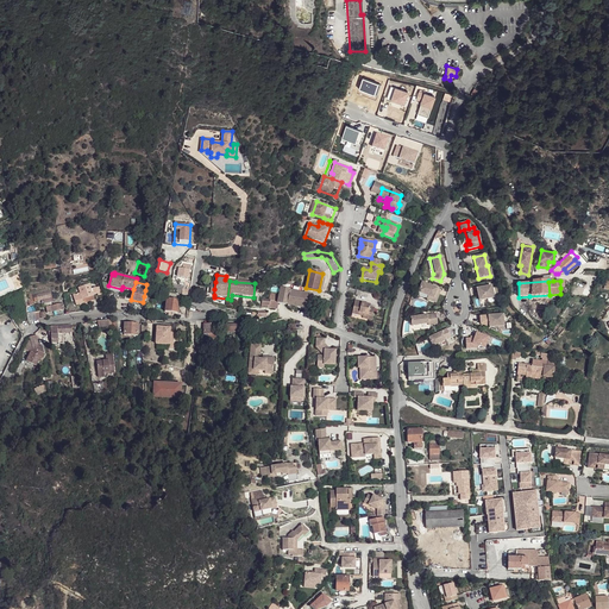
[(439,290),(420,283),(416,293),(426,296),(435,300),(439,290)]
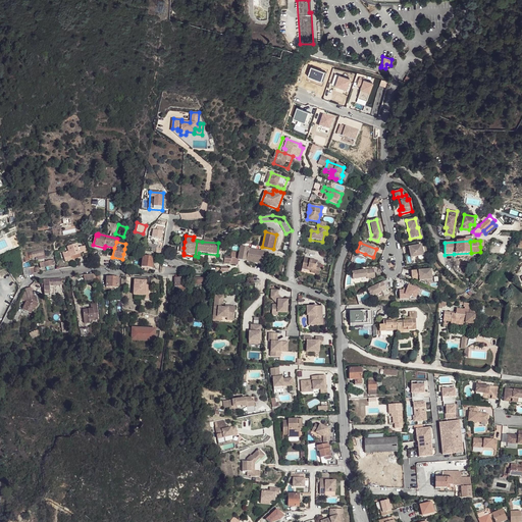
[(69,251),(70,257),(81,253),(85,251),(83,247),(79,248),(77,244),(67,247),(69,251)]
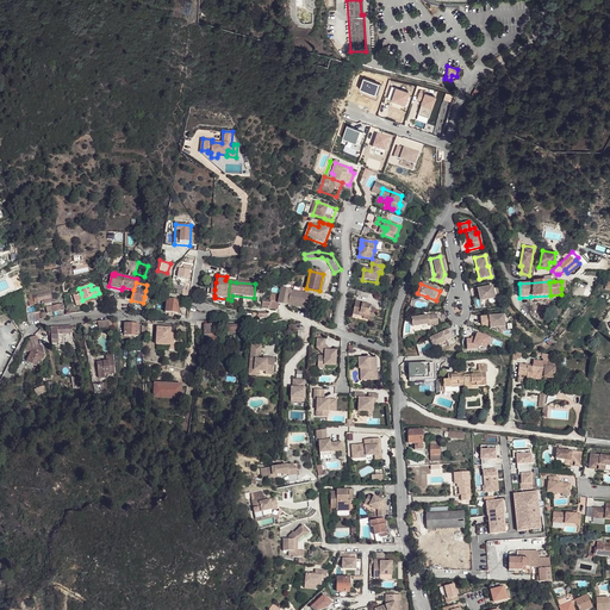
[(309,294),(291,291),(291,290),(280,287),(279,296),(268,294),(268,300),(262,300),(261,309),(278,310),(279,304),(292,306),(291,311),(297,312),(298,307),(305,310),(309,294)]
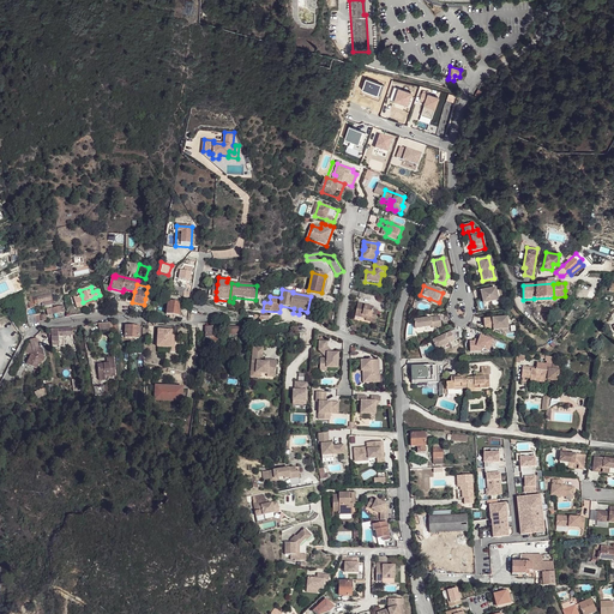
[(493,289),(479,292),(481,304),(495,300),(493,289)]
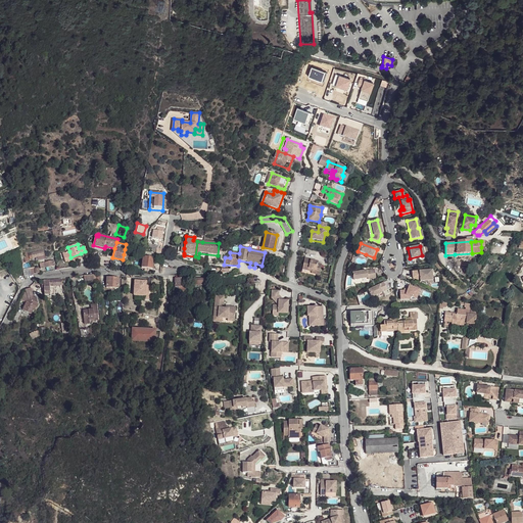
[(25,258),(26,263),(30,262),(29,258),(37,256),(38,260),(46,259),(44,250),(28,253),(28,251),(25,252),(26,258),(25,258)]
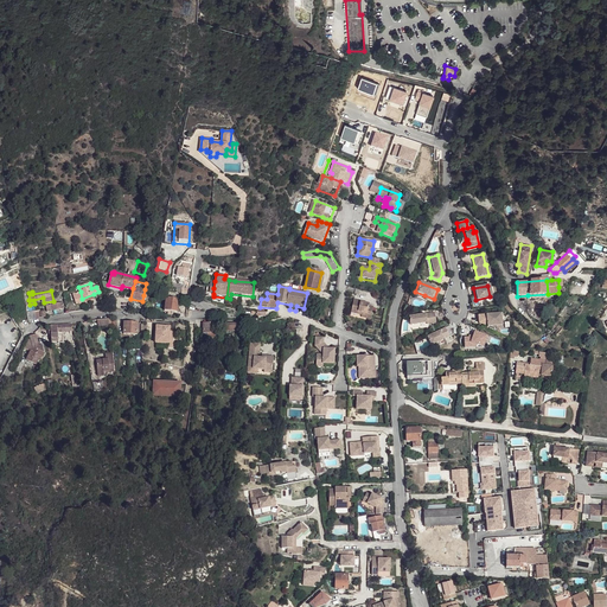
[(81,292),(74,294),(76,305),(83,302),(82,299),(81,292)]
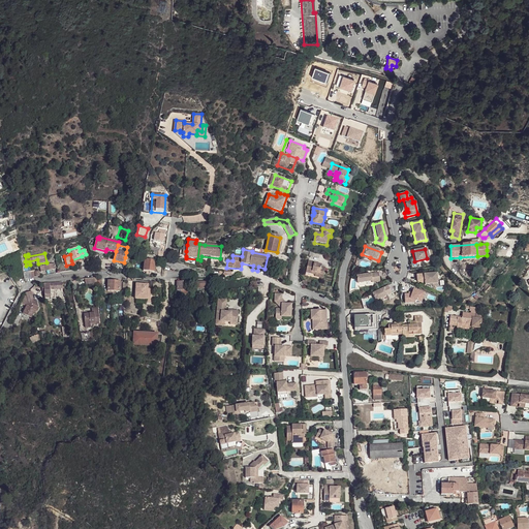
[(145,258),(144,271),(147,271),(147,274),(150,275),(150,272),(154,272),(156,260),(153,259),(145,258)]
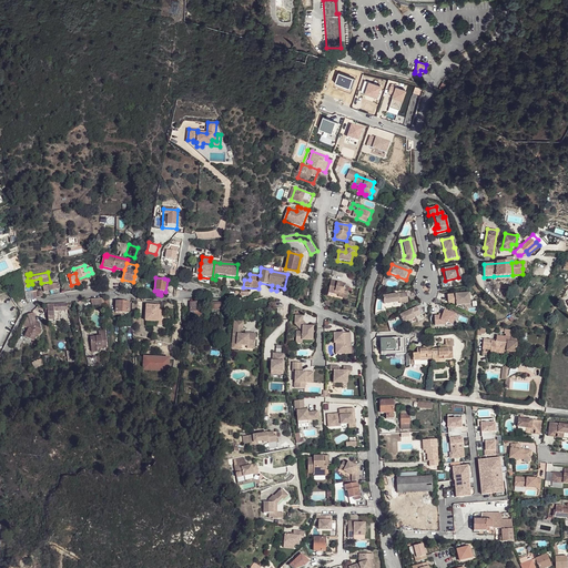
[(342,298),(346,300),(348,288),(344,287),(345,285),(336,284),(337,283),(331,281),(330,291),(335,292),(334,294),(338,295),(343,296),(342,298)]
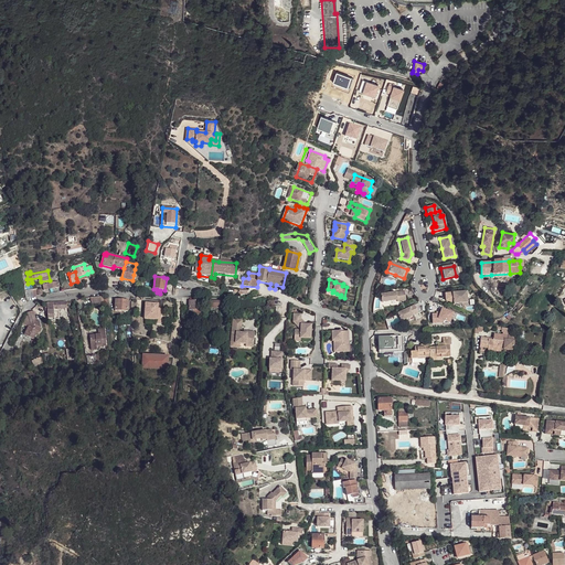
[(25,298),(43,295),(42,289),(38,290),(36,289),(32,289),(24,291),(25,298)]
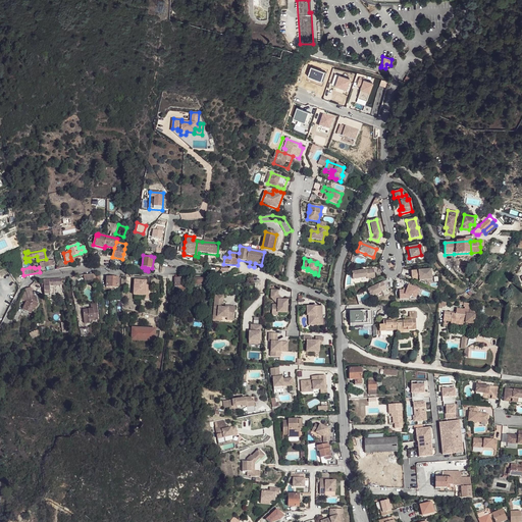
[(374,268),(352,272),(353,279),(367,277),(367,274),(374,273),(374,268)]
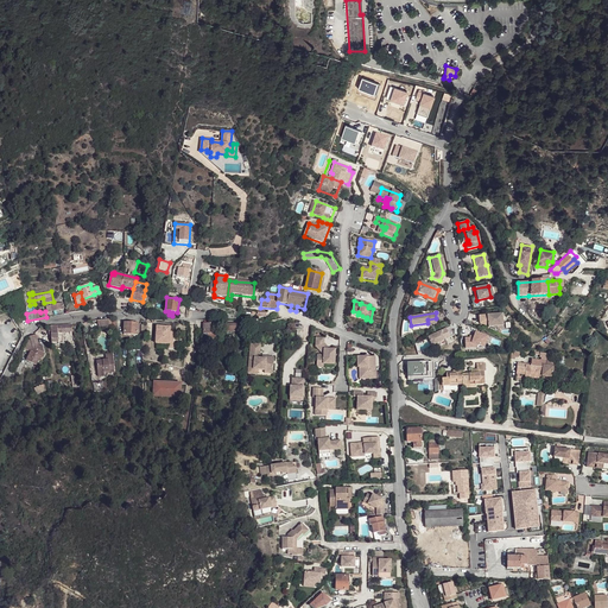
[(488,316),(489,328),(504,327),(504,321),(502,315),(488,316)]
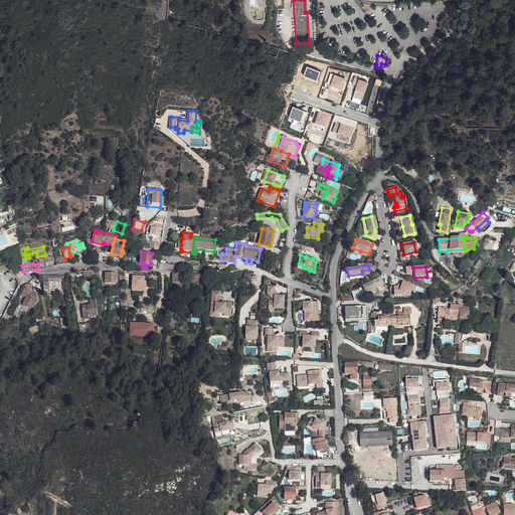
[(449,281),(452,277),(446,272),(443,277),(449,281)]
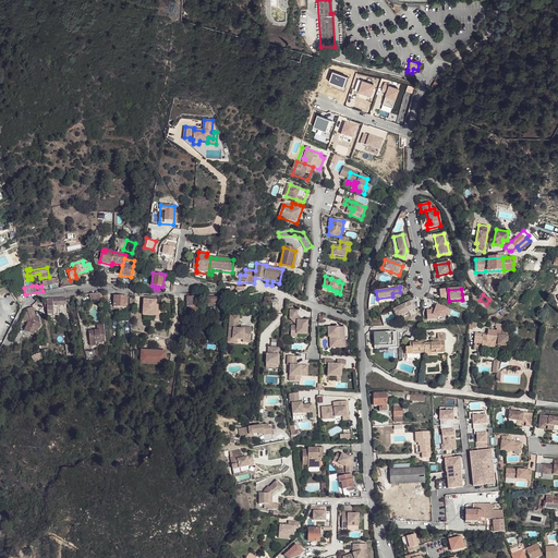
[(114,296),(113,307),(121,307),(126,308),(126,298),(114,296)]
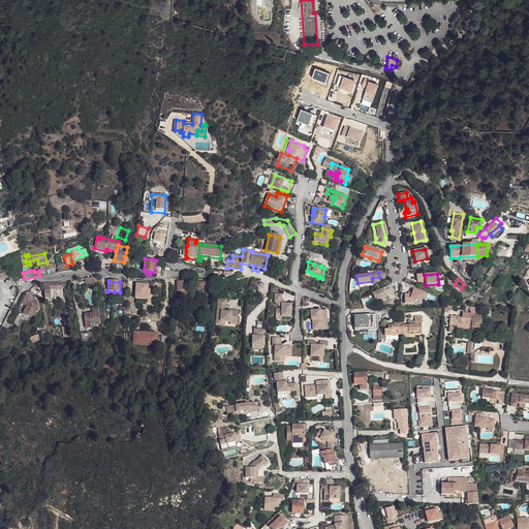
[(177,281),(177,290),(180,291),(180,294),(182,294),(182,296),(187,296),(188,282),(177,281)]
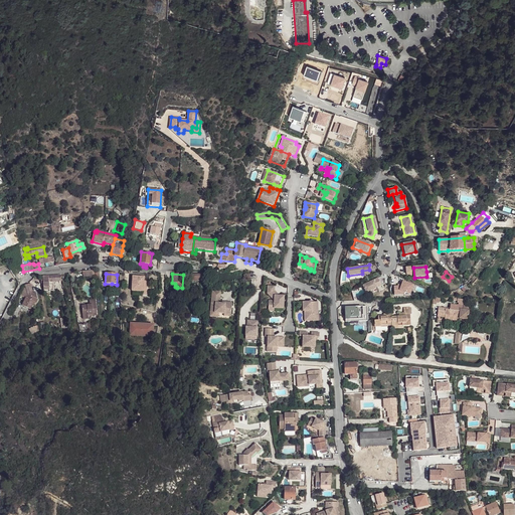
[(60,276),(42,277),(44,293),(49,293),(49,282),(52,282),(61,281),(60,276)]
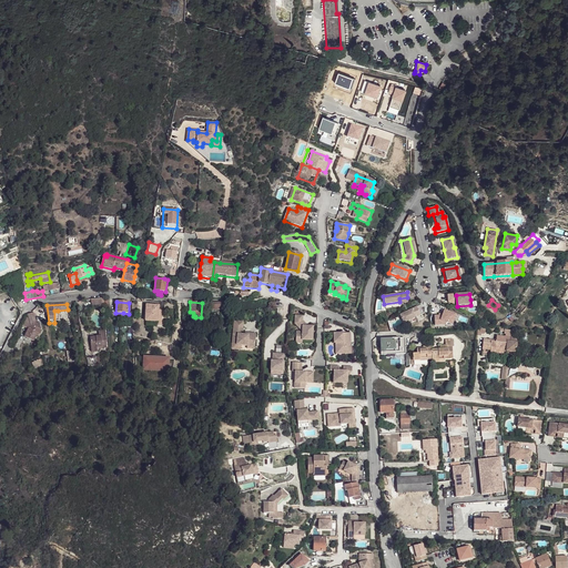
[(146,305),(145,317),(159,318),(159,311),(160,306),(146,305)]
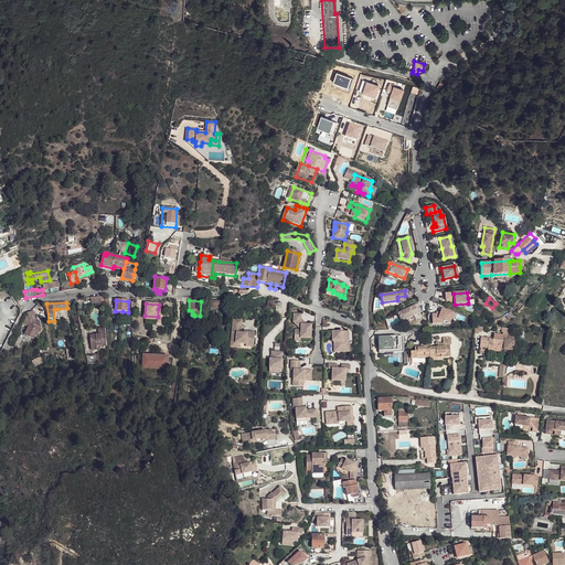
[(401,312),(395,315),(400,322),(416,315),(412,307),(401,312)]
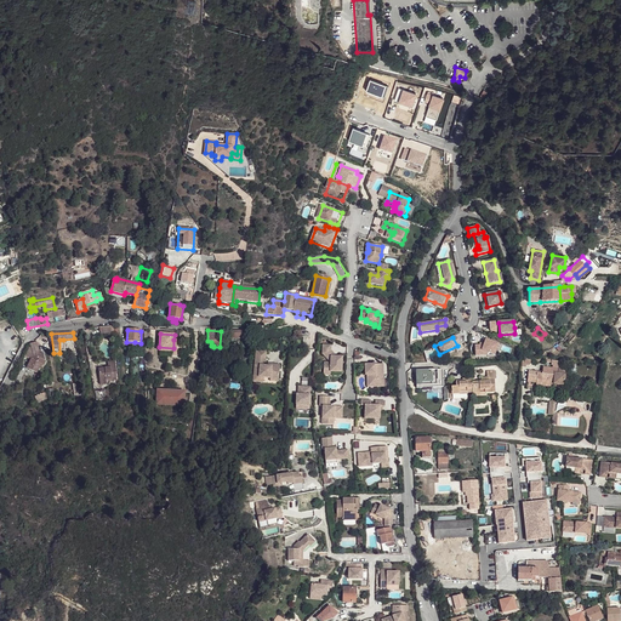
[(478,346),(473,346),(473,355),(485,355),(486,353),(493,354),(496,345),(484,340),(482,345),(482,346),(478,346)]
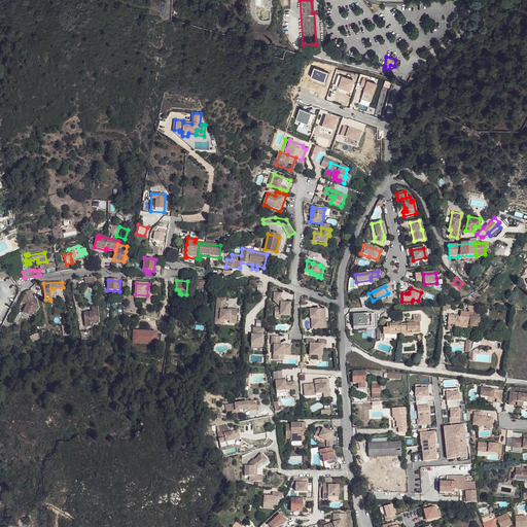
[(33,303),(32,300),(33,300),(31,290),(26,291),(27,297),(28,301),(28,303),(27,304),(26,308),(23,312),(31,316),(35,309),(34,308),(36,304),(33,303)]
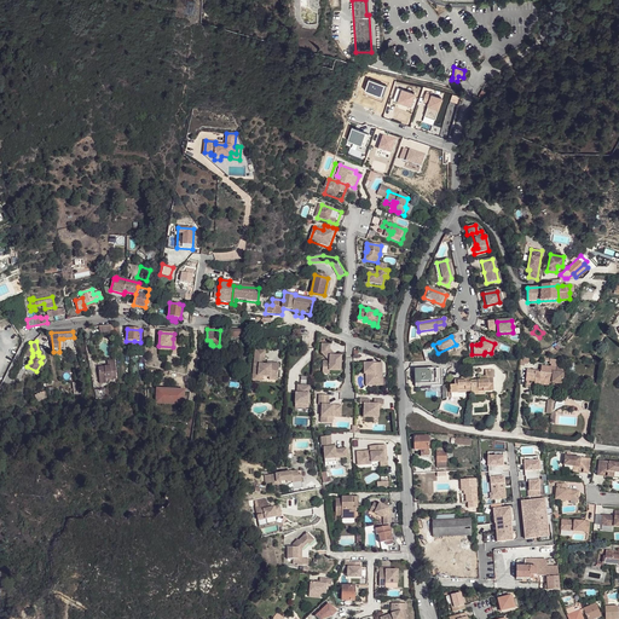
[(327,353),(323,356),(330,363),(330,358),(336,358),(330,352),(327,353)]
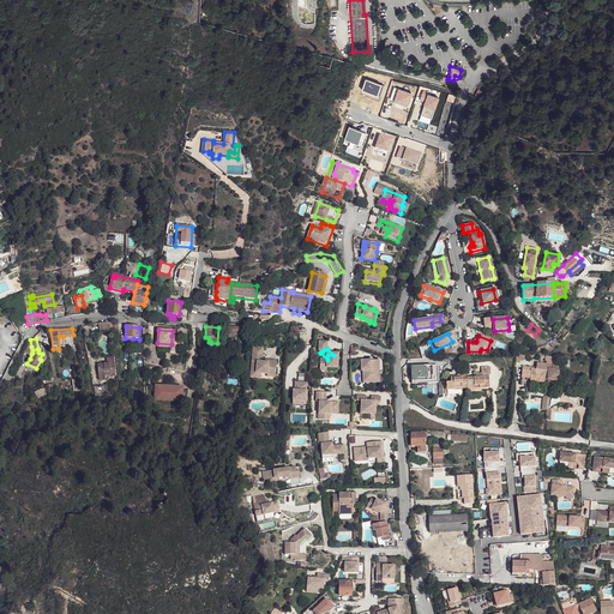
[(251,350),(251,375),(260,375),(268,375),(276,377),(276,362),(268,362),(268,365),(264,363),(260,363),(262,350),(251,350)]
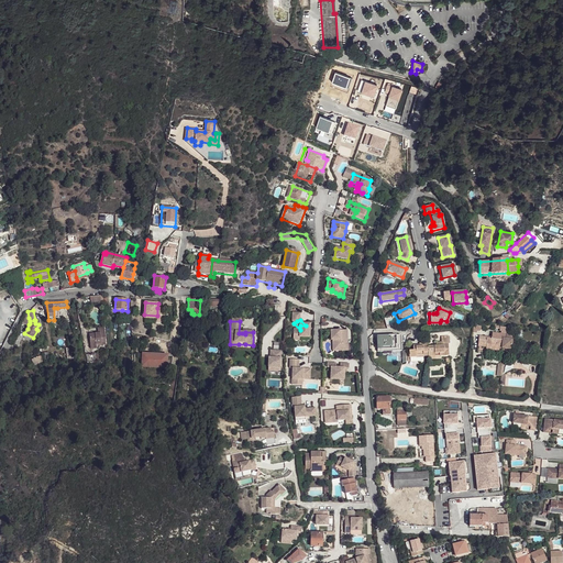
[(300,331),(295,331),(294,338),(300,338),(300,339),(310,340),(311,326),(306,326),(300,326),(300,330),(300,331)]
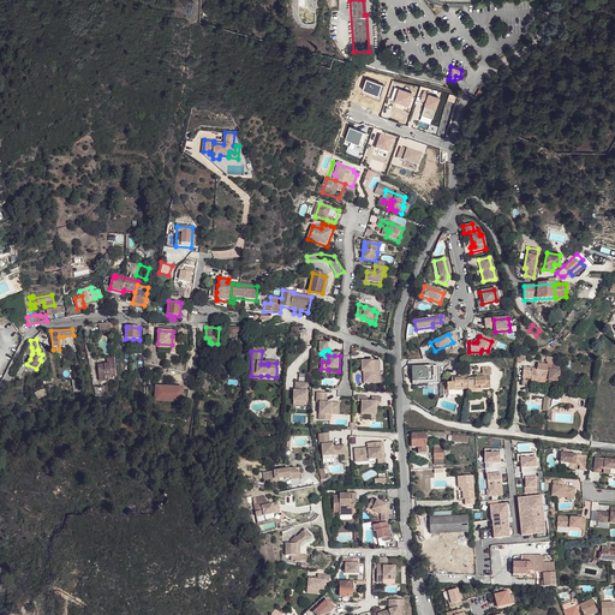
[(114,360),(107,360),(108,366),(99,368),(100,378),(108,378),(115,377),(114,360)]
